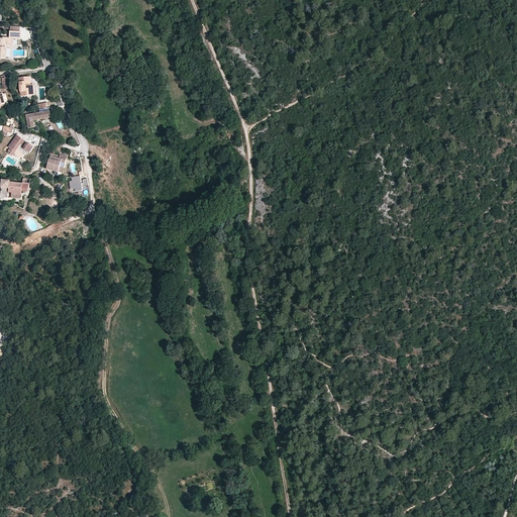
[(8,44),(14,45),(15,38),(22,39),(22,32),(12,31),(12,38),(5,38),(5,39),(0,38),(0,59),(6,60),(8,48),(8,44)]
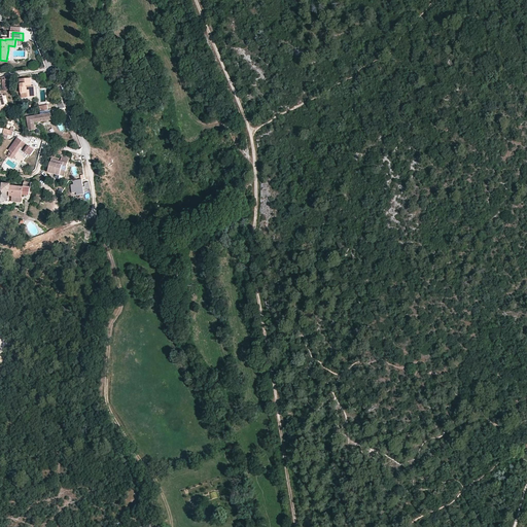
[(27,82),(32,81),(32,77),(21,78),(23,98),(36,96),(35,85),(33,85),(27,86),(27,82)]
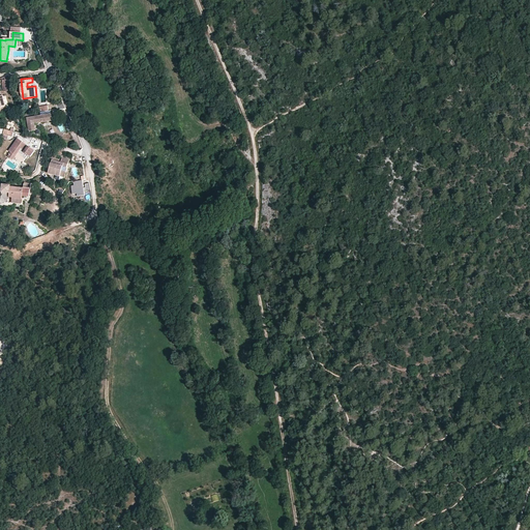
[(51,120),(50,114),(26,118),(28,131),(34,130),(33,123),(51,120)]
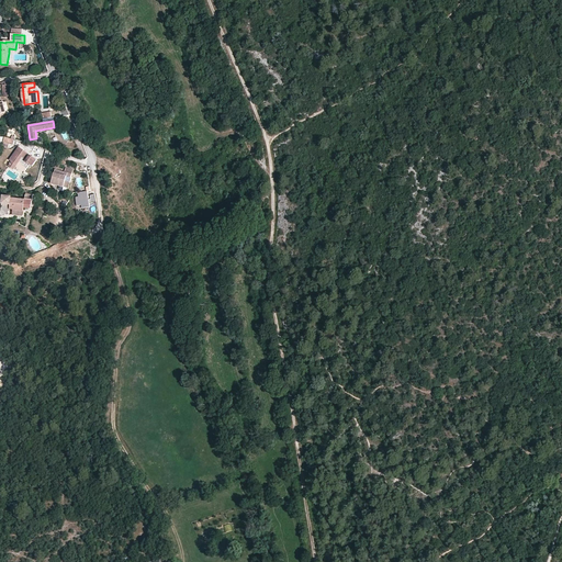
[(79,138),(72,123),(65,125),(71,142),(79,138)]
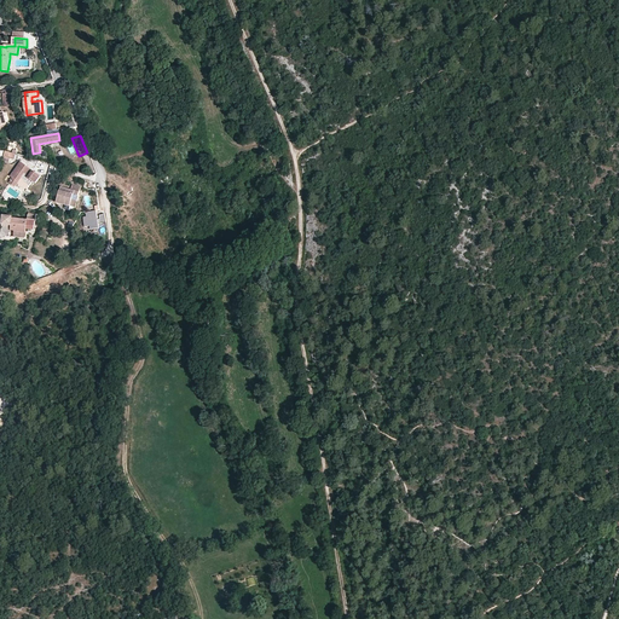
[(13,155),(1,152),(0,157),(0,158),(7,161),(11,162),(13,155)]
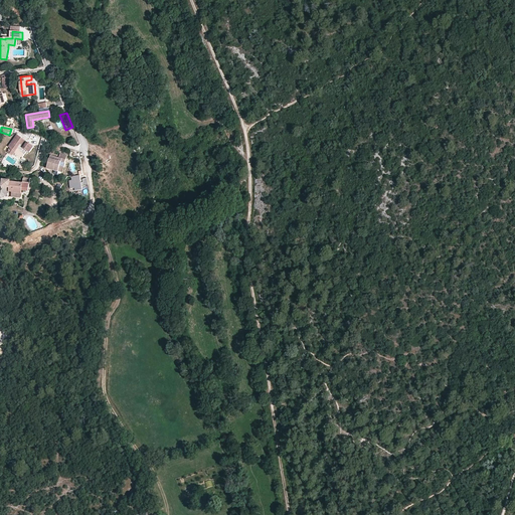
[(24,147),(27,143),(18,136),(9,148),(12,150),(9,154),(13,157),(19,149),(22,152),(22,153),(26,156),(28,152),(30,154),(35,148),(30,144),(29,146),(28,145),(25,148),(24,147)]
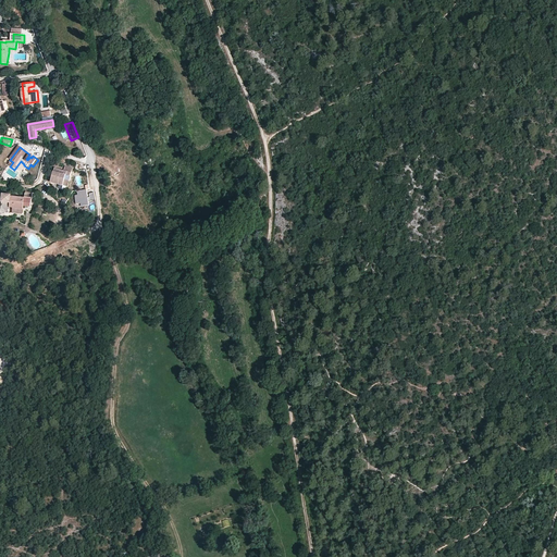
[(66,186),(71,166),(62,164),(61,169),(52,166),(49,181),(66,186)]
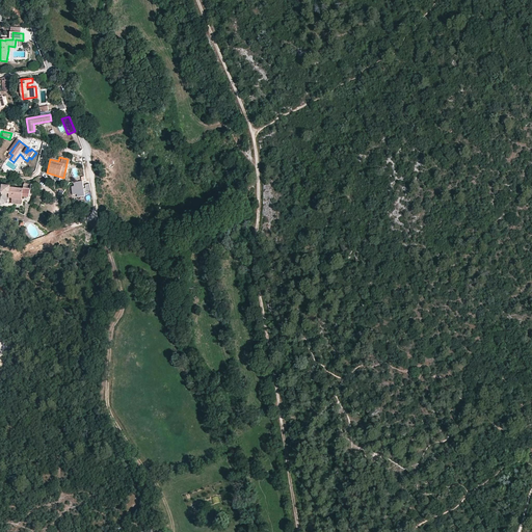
[(81,181),(73,182),(74,185),(71,186),(72,194),(77,193),(77,196),(85,195),(84,191),(89,190),(88,183),(84,184),(85,187),(82,188),(81,181)]
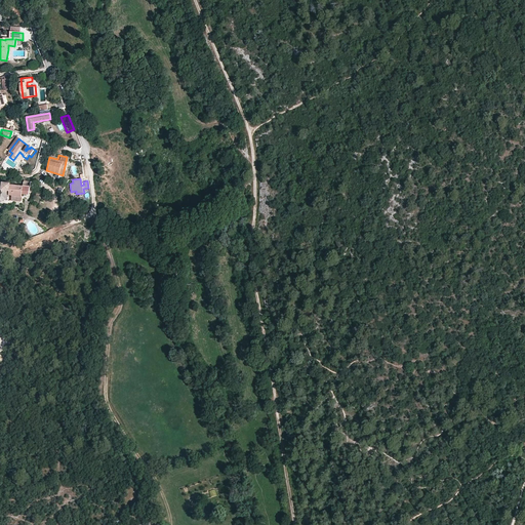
[(12,195),(22,196),(22,194),(28,195),(29,183),(23,183),(23,186),(10,185),(10,183),(3,183),(2,194),(0,193),(0,198),(1,199),(1,200),(9,200),(9,195),(12,195)]
